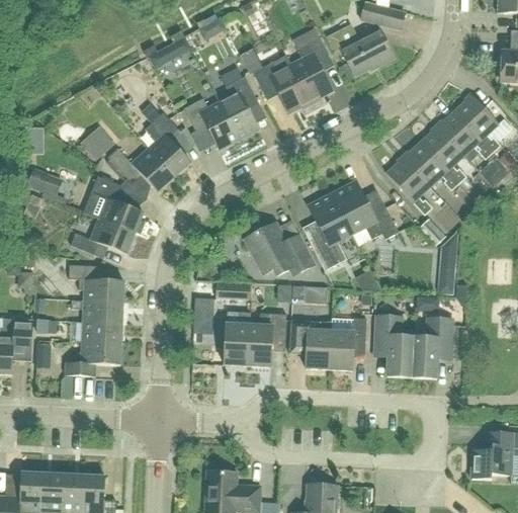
[(497,0),(496,11),(517,11),(517,0),(497,0)]
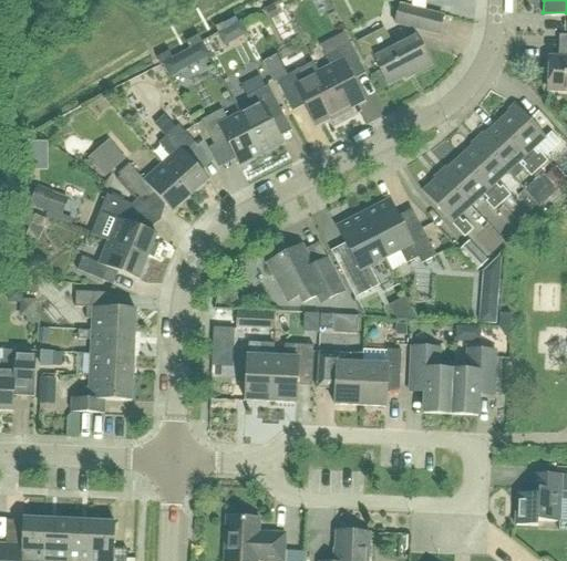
[(442,12),(400,1),(394,20),(437,31),(442,12)]
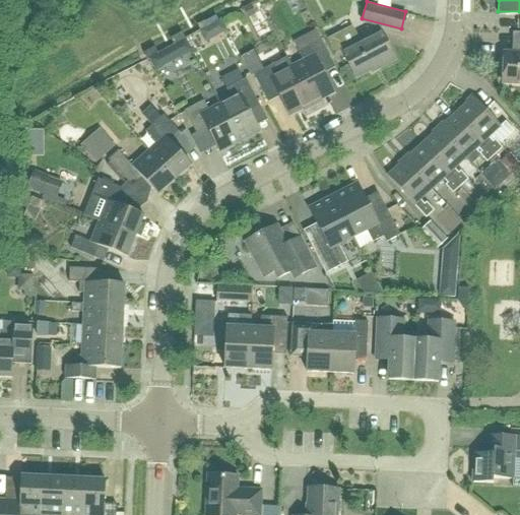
[(381,27),(341,48),(355,75),(378,63),(379,64),(396,56),(381,27)]
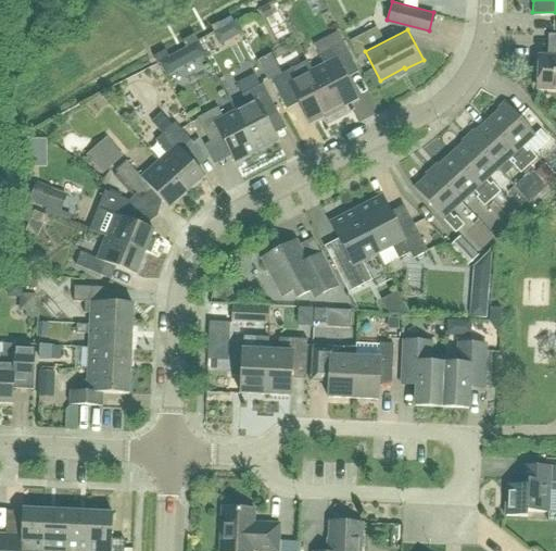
[(538,52),(536,85),(555,85),(555,30),(548,32),(548,33),(555,33),(555,37),(555,53),(538,52)]
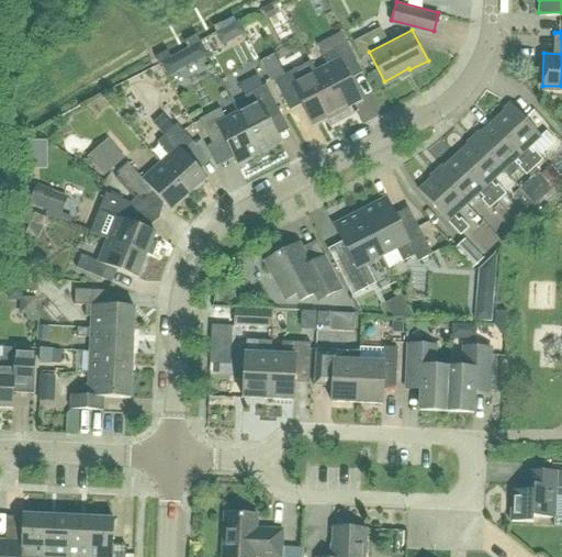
[(315,69),(337,111),(346,107),(345,104),(360,97),(349,76),(361,69),(346,40),(322,52),(327,63),(315,69)]
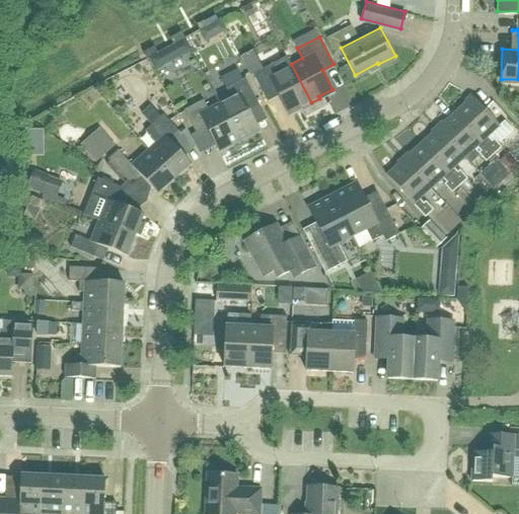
[(157,48),(145,54),(150,62),(151,64),(163,58),(157,48)]
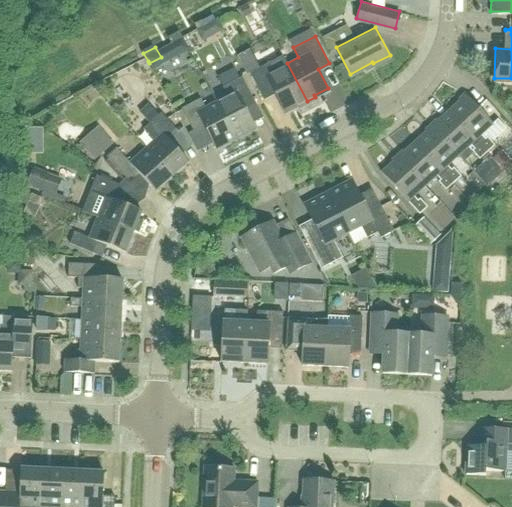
[(299,105),(307,101),(287,63),(282,53),(250,70),(264,97),(275,91),(285,110),(298,103),(299,105)]
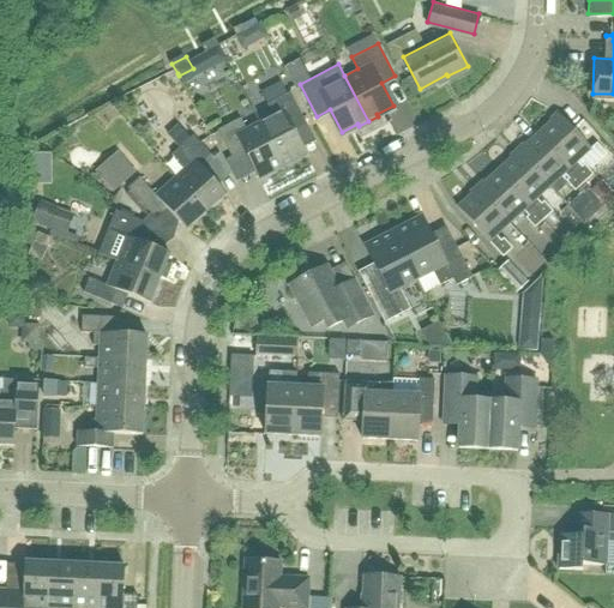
[(274,113),(259,120),(282,163),(306,150),(294,128),(307,121),(290,89),(268,101),(274,113)]
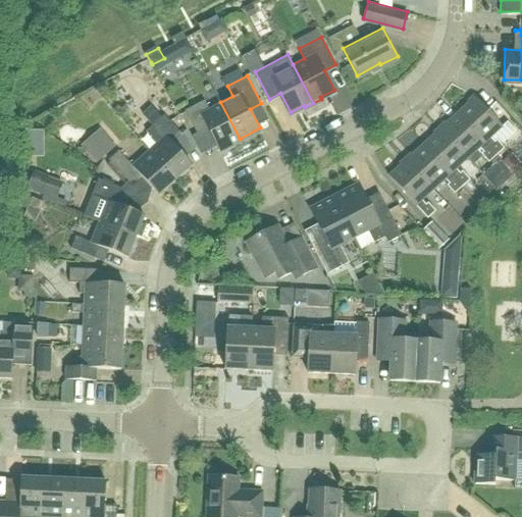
[(457,110),(496,152),(504,145),(497,137),(494,139),(489,134),(502,123),(475,94),(457,110)]
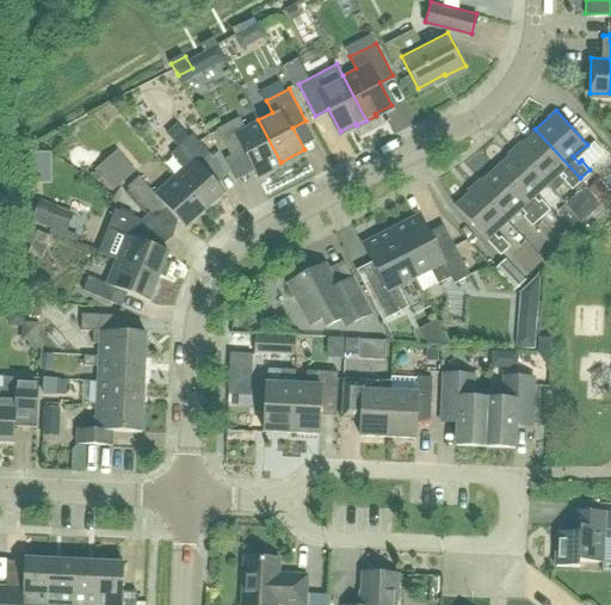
[(257,174),(281,162),(258,119),(245,125),(239,115),(216,125),(233,158),(246,152),(257,174)]
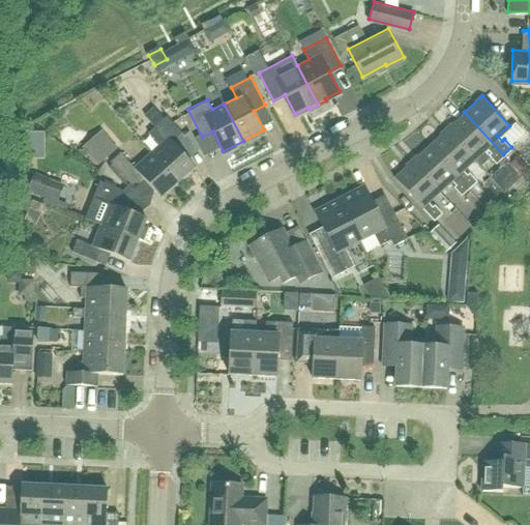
[(496,162),(503,154),(464,112),(447,127),(474,157),(487,146),(491,151),(489,152),(496,162)]
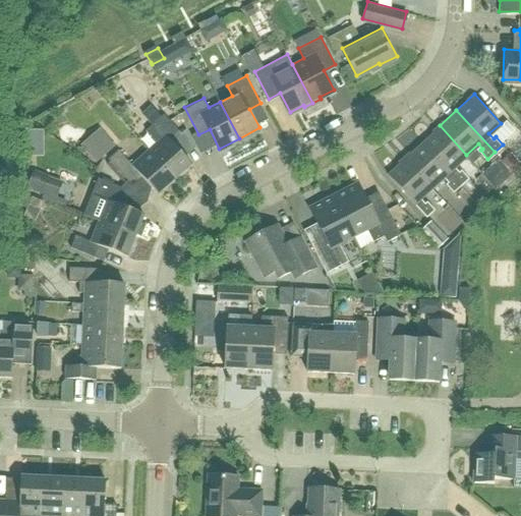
[(164,112),(154,120),(147,127),(157,139),(149,148),(175,177),(191,162),(172,139),(181,131),(164,112)]
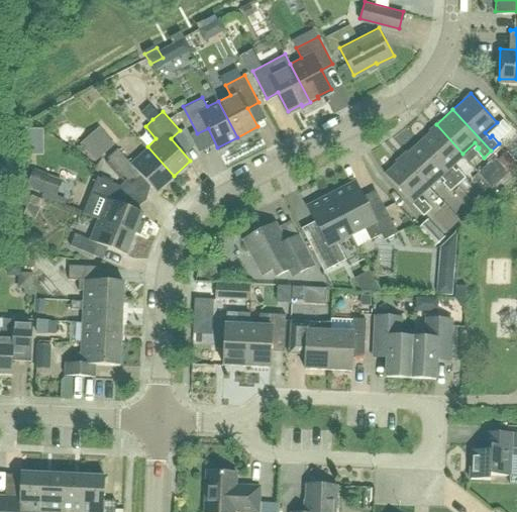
[(108,120),(89,127),(95,143),(114,136),(108,120)]
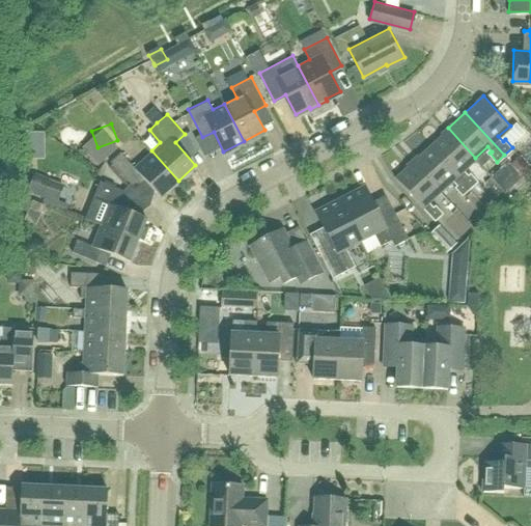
[(463,168),(475,158),(448,128),(430,143),(470,187),(471,186),(475,190),(474,191),(477,195),(485,188),(470,171),(468,173),(463,168)]
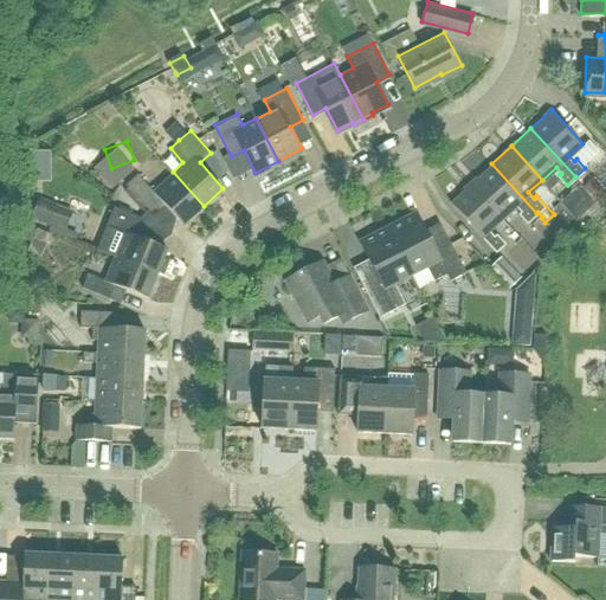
[(527,221),(536,213),(491,163),(471,182),(502,217),(516,204),(521,210),(519,211),(527,221)]
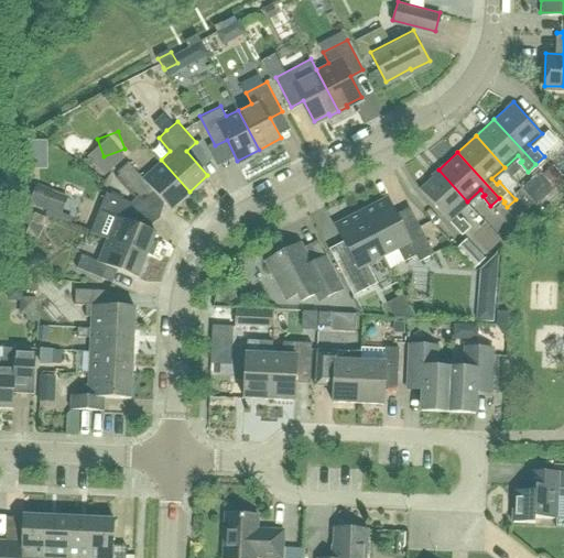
[(190,192),(161,160),(143,175),(128,160),(117,168),(139,193),(149,184),(171,208),(190,192)]
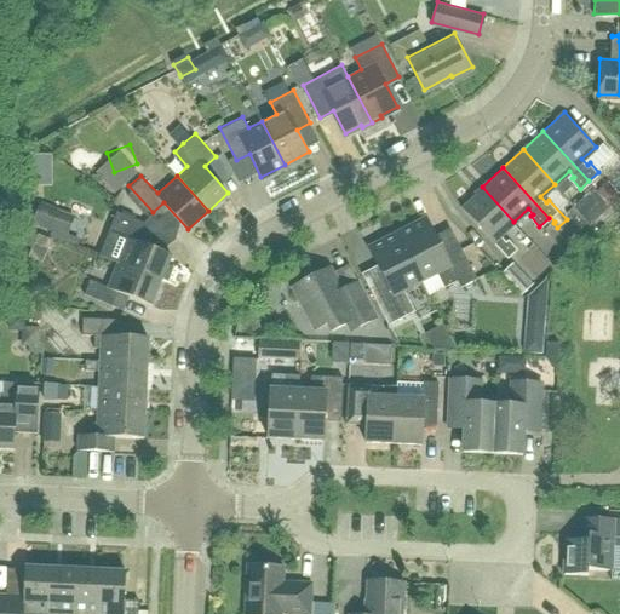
[(500,234),(514,222),(482,187),(461,205),(506,256),(517,246),(507,236),(505,239),(500,234)]
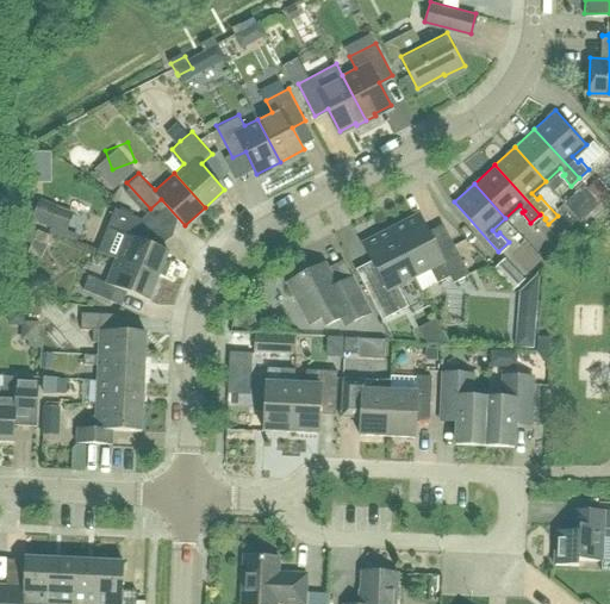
[(41,195),(32,217),(50,225),(58,203),(41,195)]
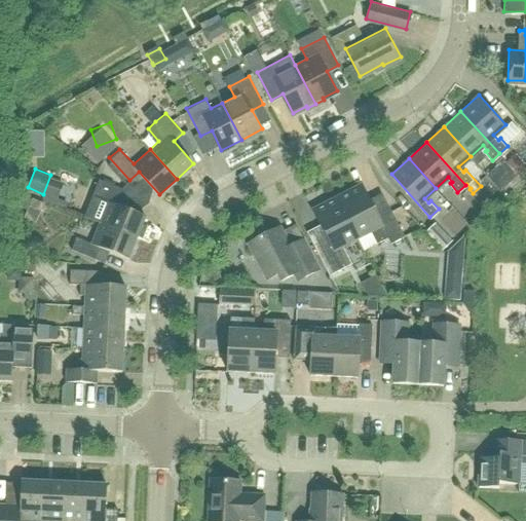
[(104,211),(100,220),(137,235),(138,234),(142,236),(147,223),(142,222),(145,214),(117,202),(123,187),(100,178),(94,193),(97,194),(91,207),(104,211)]
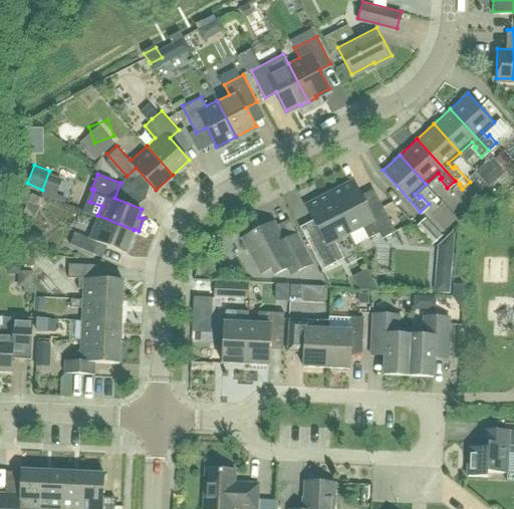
[(328,191),(349,230),(361,224),(367,236),(378,230),(381,236),(396,230),(378,197),(365,204),(352,178),(328,191)]
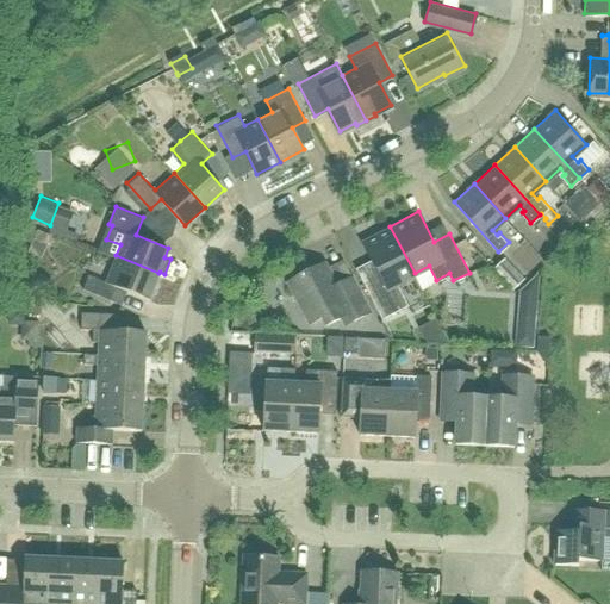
[(559,235),(548,224),(545,219),(535,228),(548,243),(559,235)]
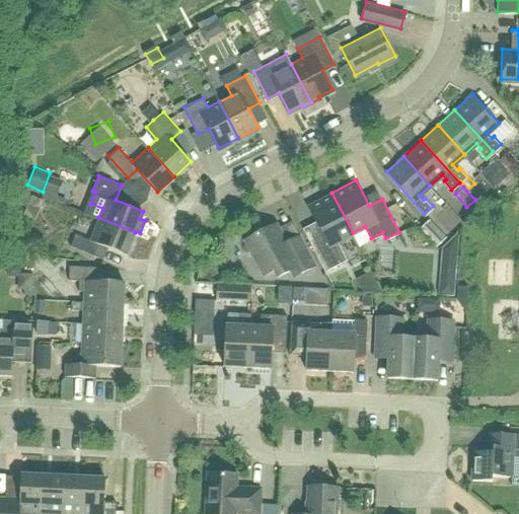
[(353,232),(331,193),(308,205),(321,230),(308,237),(324,269),(347,259),(338,240),(353,232)]
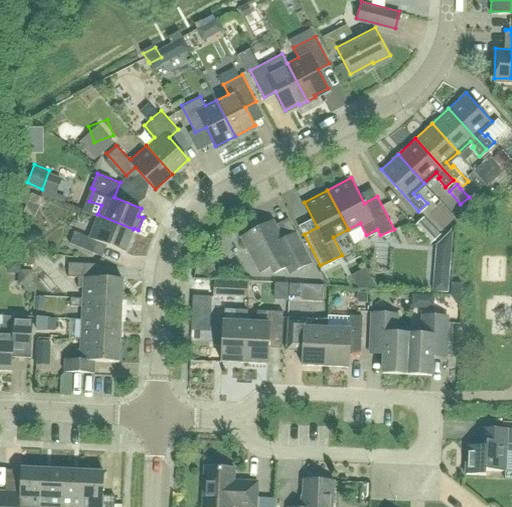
[(125,250),(133,229),(97,214),(89,235),(74,229),(69,241),(93,250),(97,239),(125,250)]
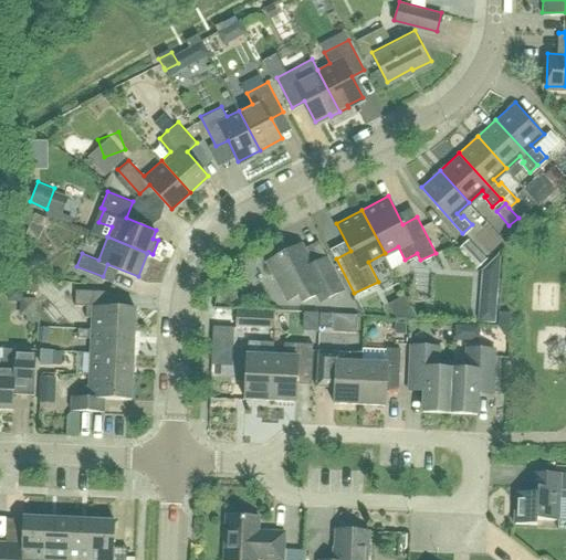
[(468,238),(458,246),(475,266),(485,256),(468,238)]
